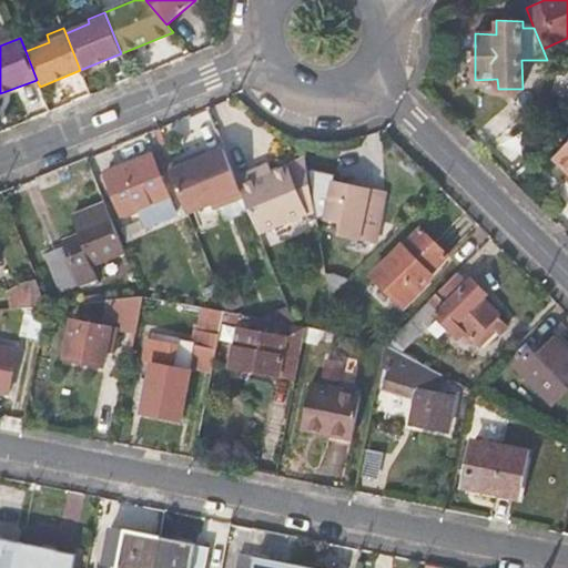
[(567,140),(554,156),(567,170),(567,140)]
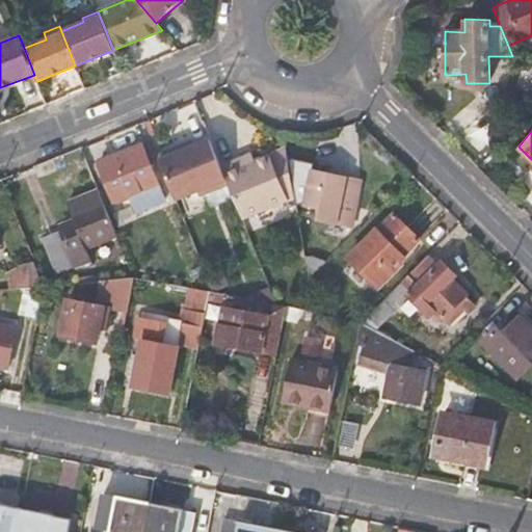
[(209,190),(228,183),(219,164),(209,138),(187,148),(185,142),(155,155),(173,200),(200,188),(209,190)]
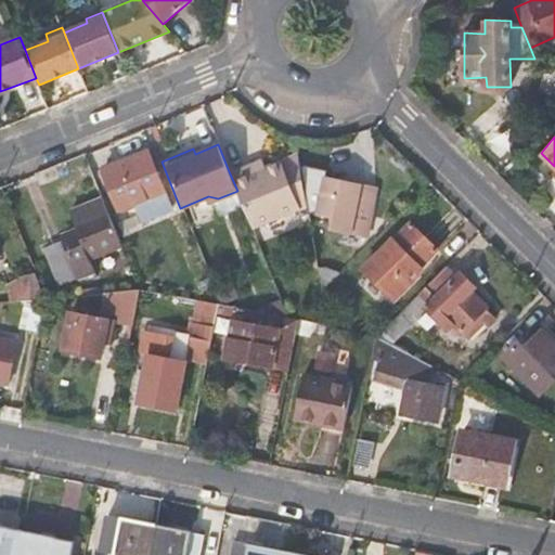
[(150,151),(104,168),(121,209),(166,193),(150,151)]
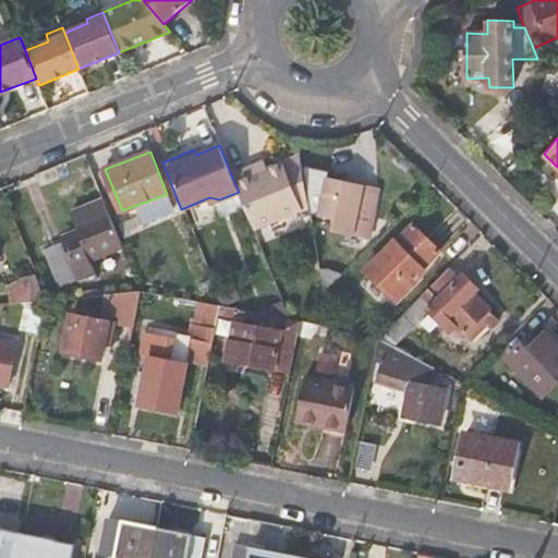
[(264,158),(255,162),(258,171),(268,167),(264,158)]
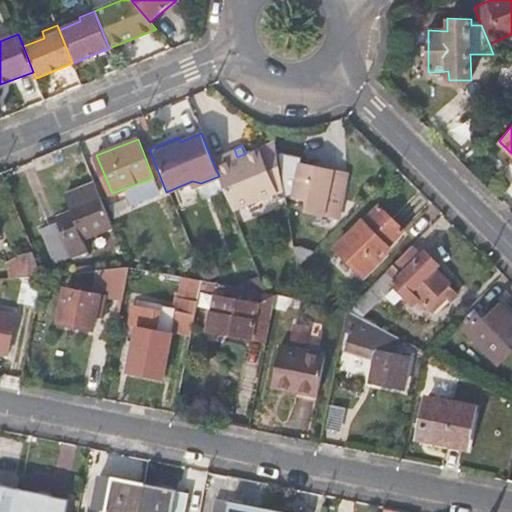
[(234,149),(211,158),(219,176),(232,208),(275,190),(264,162),(258,148),(246,153),(237,157),(234,149)]
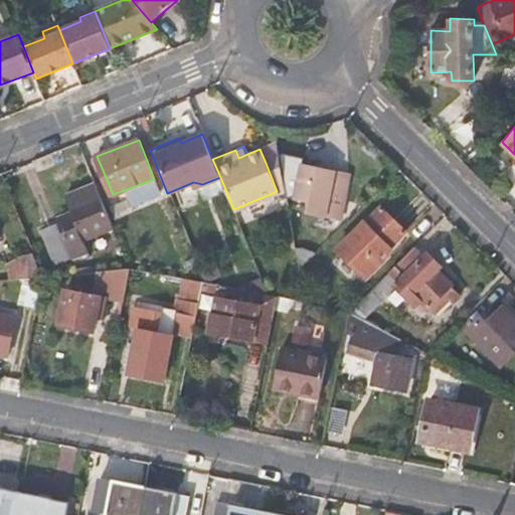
[(286,186),(281,157),(266,163),(277,191),(286,186)]
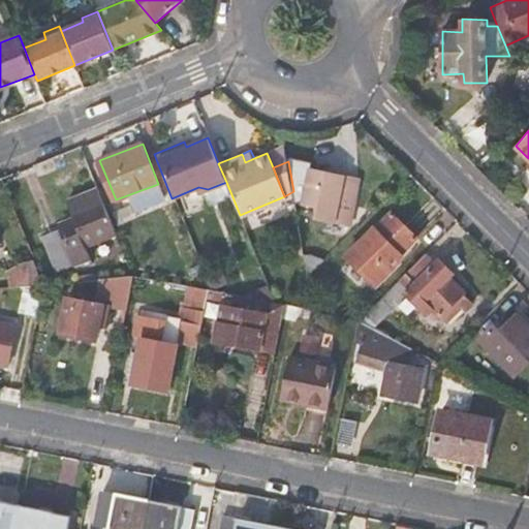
[(360,181),(311,170),(305,205),(318,208),(316,217),(351,224),(360,181)]
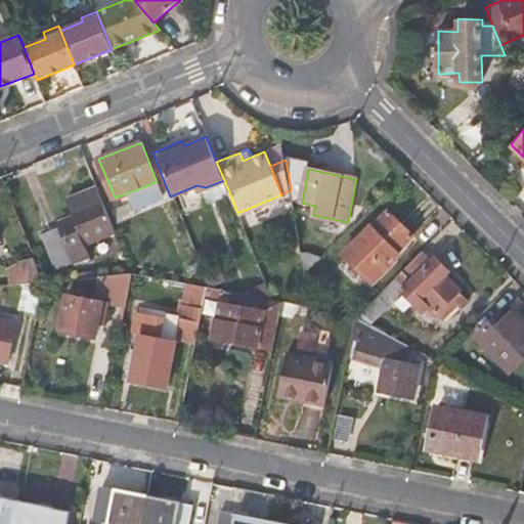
[(92,228),(111,220),(96,185),(66,199),(75,222),(43,234),(57,268),(72,262),(74,265),(91,258),(83,239),(90,238),(86,230),(92,228)]
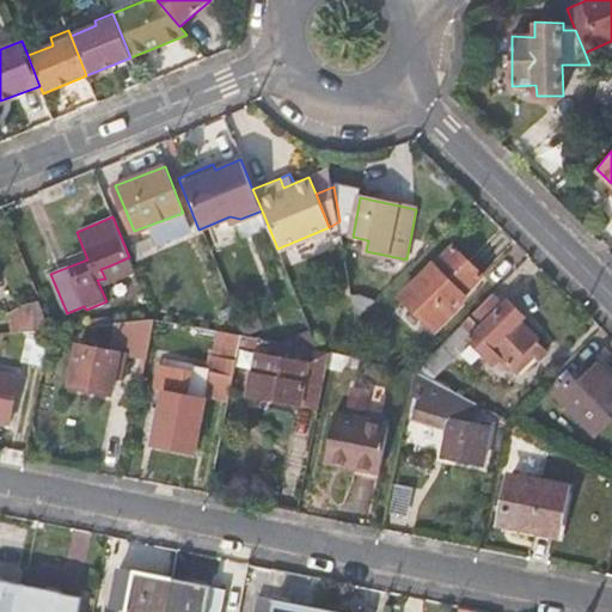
[(484,275),(454,245),(403,297),(439,331),(469,299),(465,295),(484,275)]
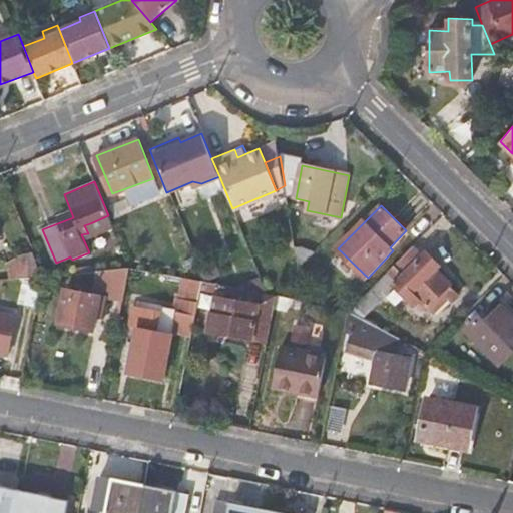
[(93,231),(111,223),(108,215),(90,223),(93,231)]
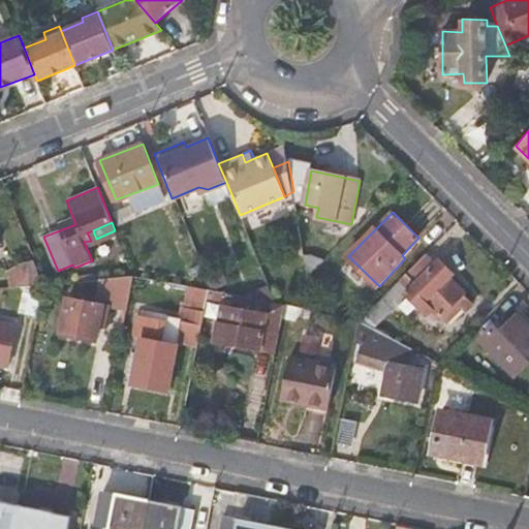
[(316,251),(304,254),(307,279),(325,260),(316,251)]
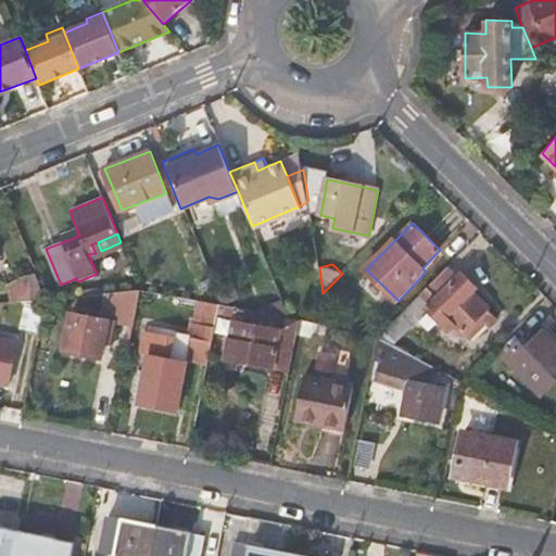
[(456,276),(446,266),(378,338),(392,345),(422,315),(434,326),(439,323),(449,333),(452,330),(459,338),(466,332),(481,317),(487,323),(492,328),(498,321),(488,311),(491,308),(476,292),(479,289),(462,270),(456,276)]
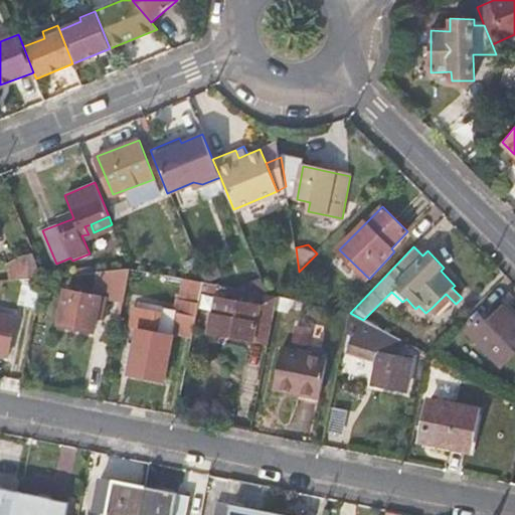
[(8,266),(9,281),(25,280),(42,278),(34,255),(18,258),(8,266)]
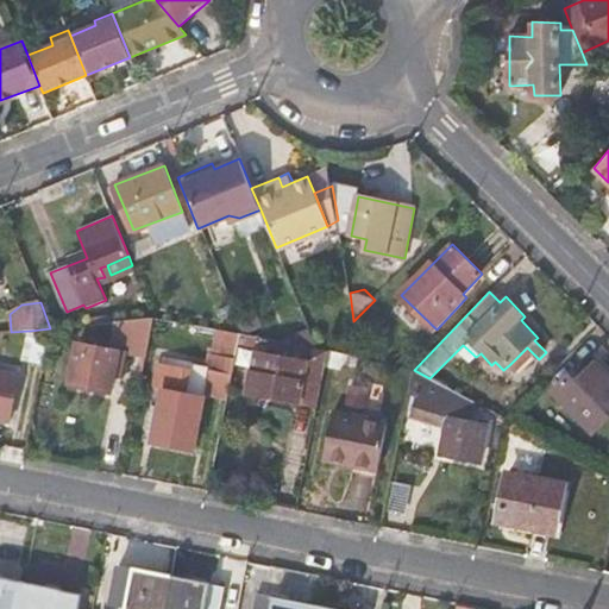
[(295,333),(307,327),(301,312),(289,318),(295,333)]
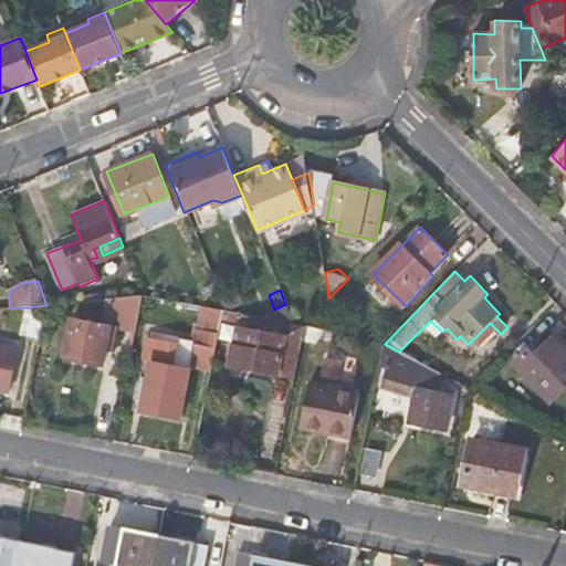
[(130,327),(135,297),(118,299),(114,323),(75,315),(66,357),(102,364),(105,348),(113,350),(118,324),(130,327)]
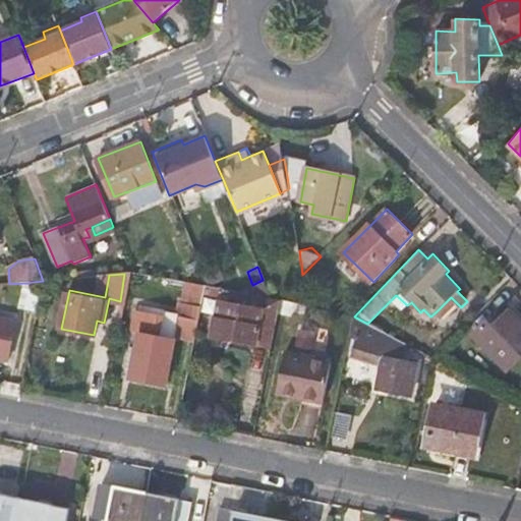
[(19,307),(38,310),(43,281),(25,283),(19,307)]
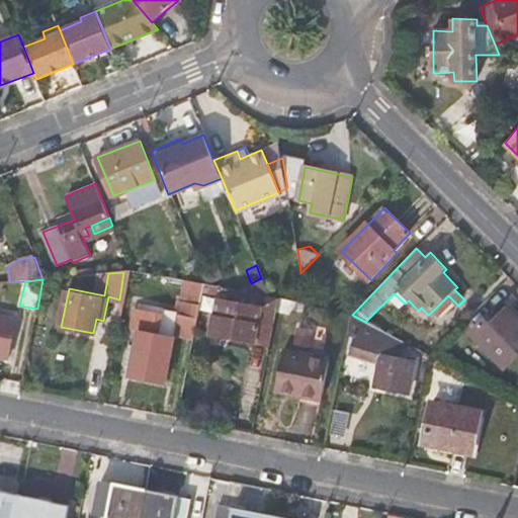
[(212,334),(269,346),(273,329),(276,314),(278,300),(275,299),(233,291),(232,300),(230,300),(228,311),(218,309),(212,334)]
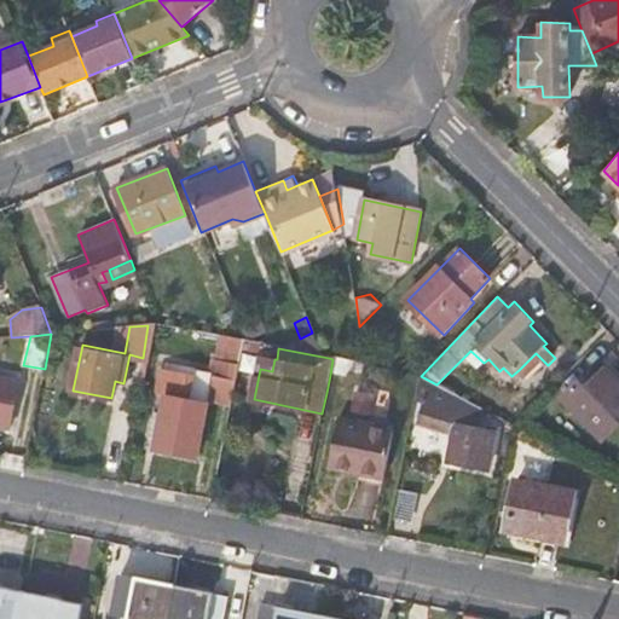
[(525,377),(542,359),(536,353),(519,370),(525,377)]
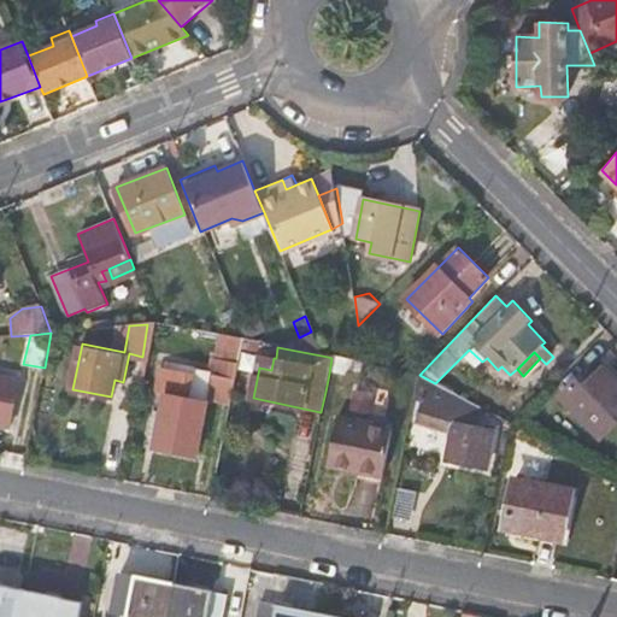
[(263,354),(259,368),(271,370),(274,358),(263,354)]
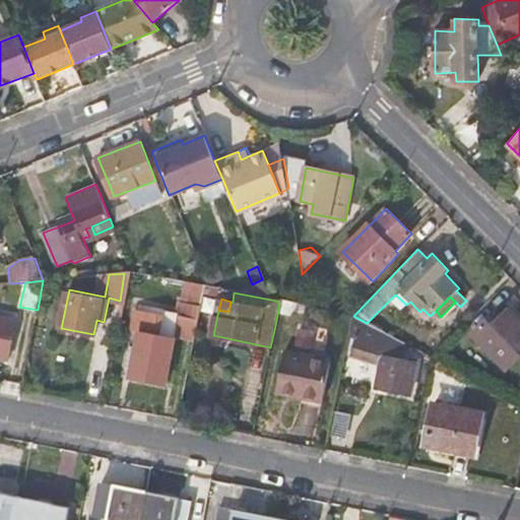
[(306,311),(307,307),(279,302),(277,315),(288,318),(306,311)]
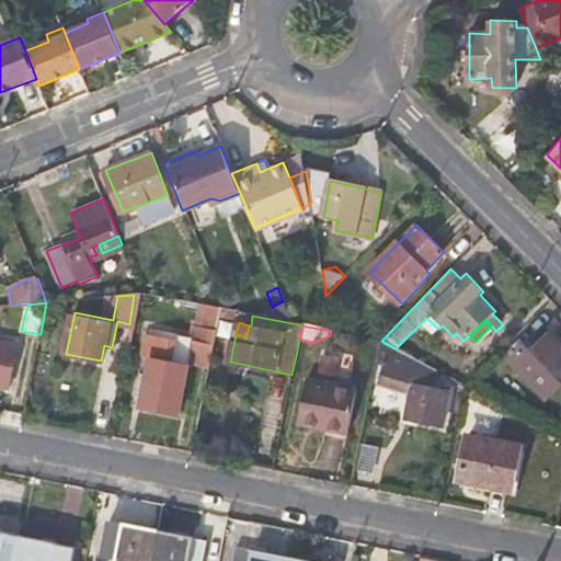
[(560,384),(560,343),(545,327),(511,362),(546,399),(560,384)]
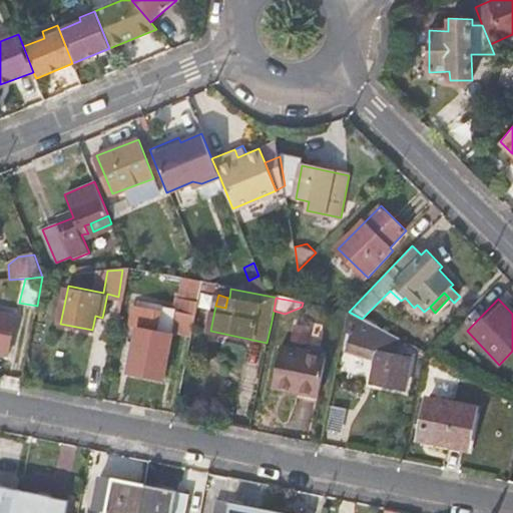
[(130,369),(163,376),(172,331),(192,335),(198,304),(178,300),(176,313),(171,312),(164,317),(159,316),(160,311),(145,308),(144,318),(142,327),(138,326),(135,340),(129,338),(125,358),(132,359),(130,369)]
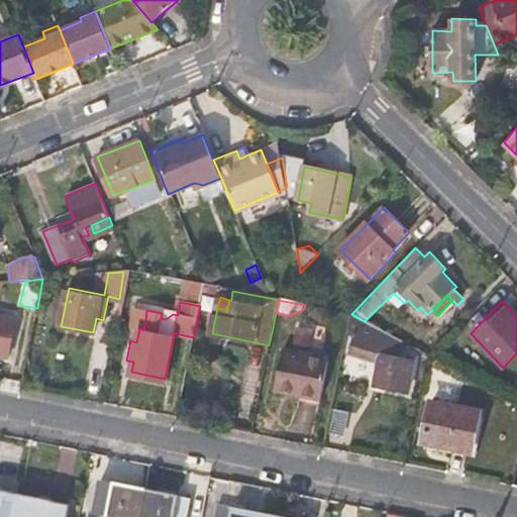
[(0,357),(8,359),(16,318),(0,314),(0,357)]
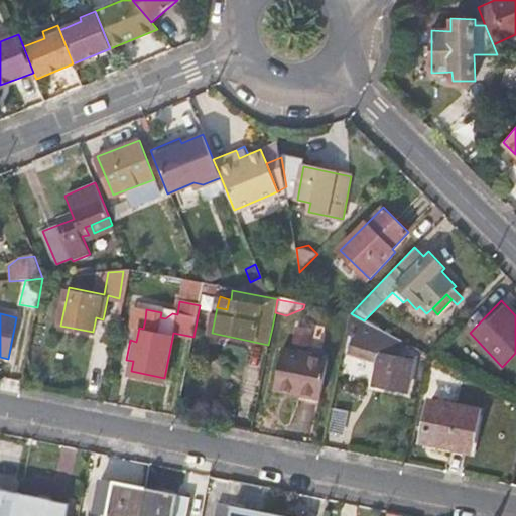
[(388,356),(396,338),(364,320),(351,313),(348,325),(359,326),(347,352),(375,365),(371,385),(408,392),(415,362),(388,356)]
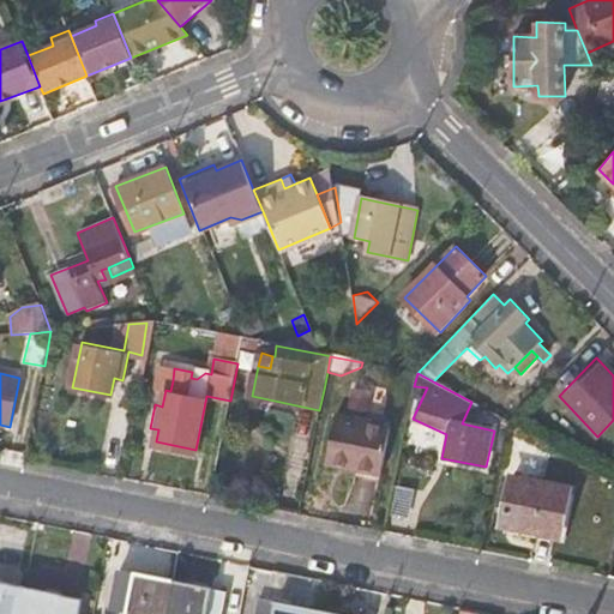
[(170,391),(173,380),(161,378),(158,389),(166,390),(170,391)]
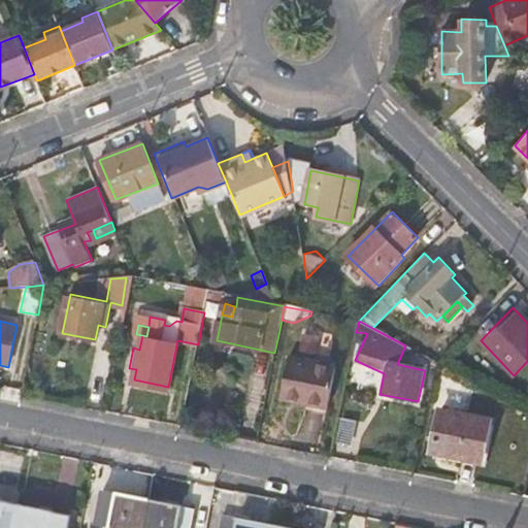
[(337,367),(288,357),(279,400),(330,410),(337,367)]
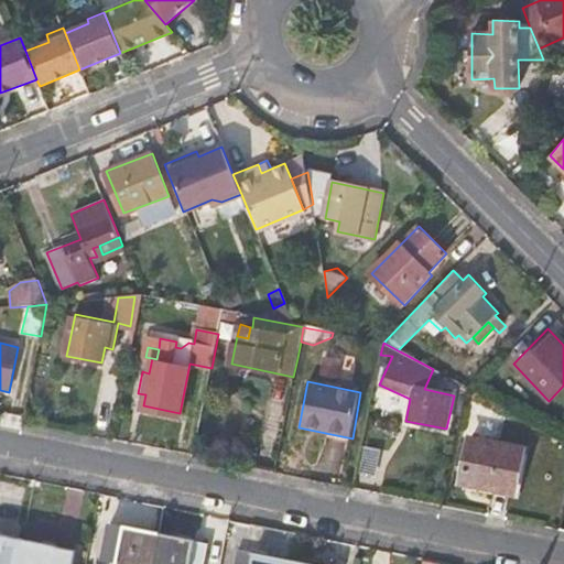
[(522,449),(470,438),(463,481),(513,491),(522,449)]
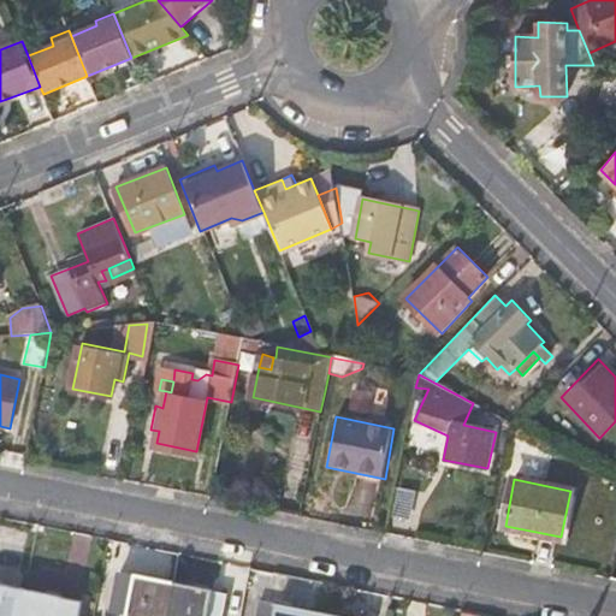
[(113,610),(140,615),(165,615),(172,580),(122,569),(113,610)]
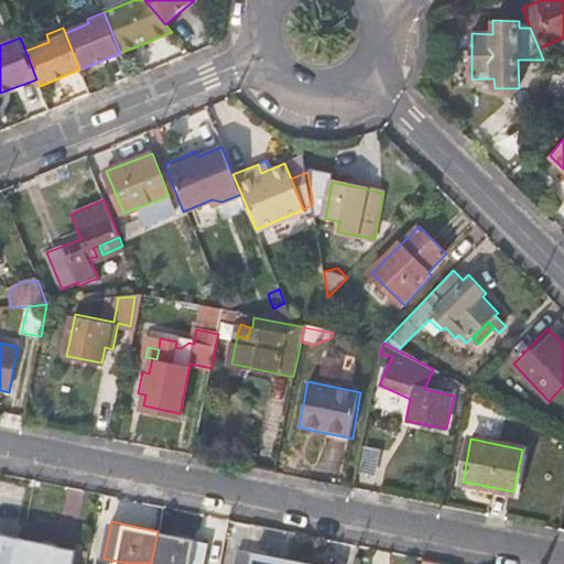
[(204,563),(208,541),(158,531),(151,563),(204,563)]
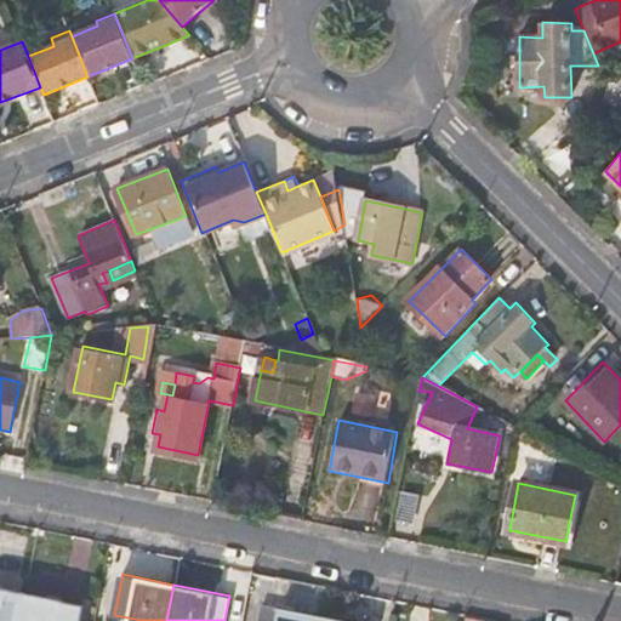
[(0,620),(21,620),(27,594),(0,588),(0,620)]
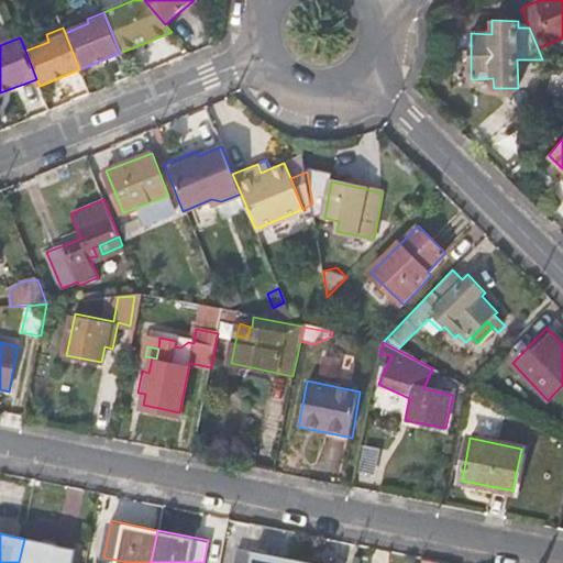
[(73,562),(76,549),(24,539),(19,562),(73,562)]
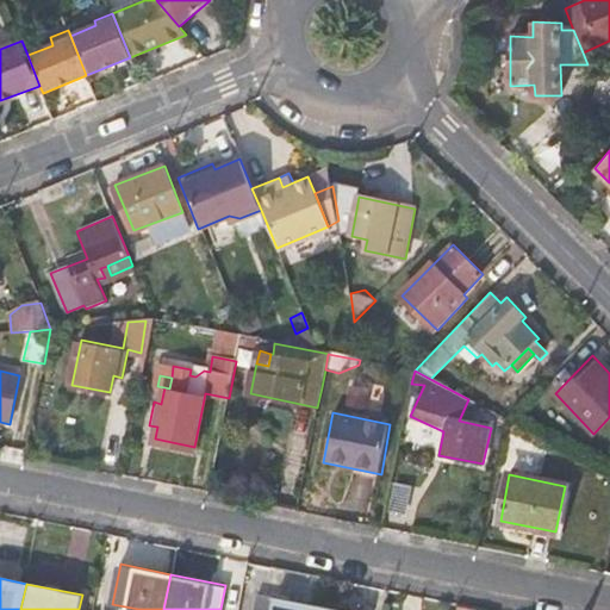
[(254,609),(310,609),(311,605),(257,593),(254,609)]
